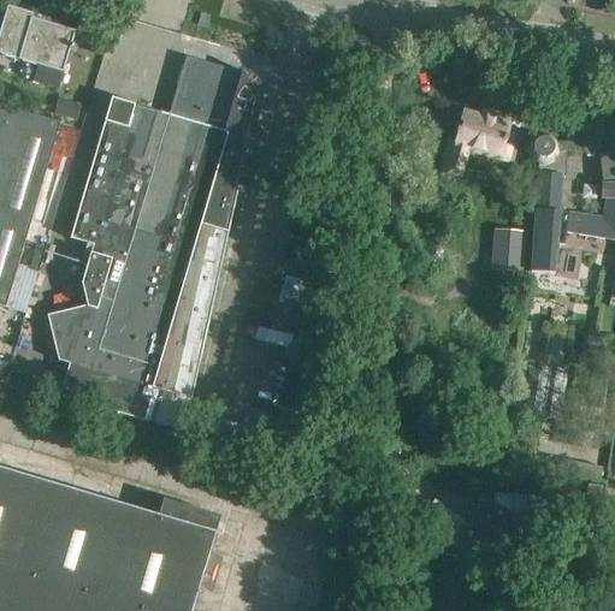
[(39,12),(6,3),(0,24),(0,49),(61,70),(75,28),(37,17),(39,12)]
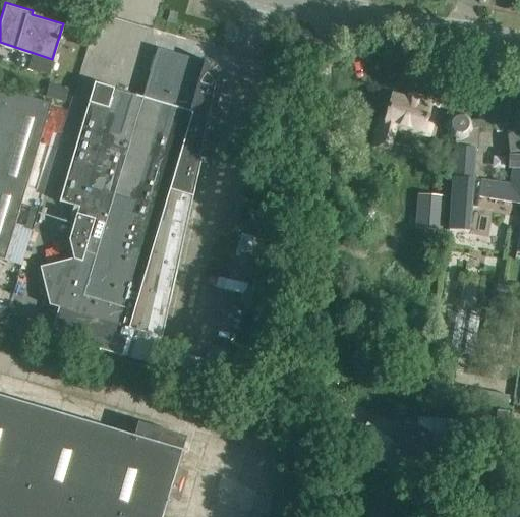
[(95,80),(59,198),(80,205),(78,213),(76,212),(68,237),(73,256),(40,265),(49,302),(59,305),(51,332),(121,352),(128,325),(161,335),(200,156),(216,88),(217,79),(216,73),(214,68),(208,62),(205,60),(199,59),(199,60),(183,55),(184,55),(183,54),(182,56),(175,54),(175,52),(174,52),(174,53),(158,48),(158,47),(157,47),(143,95),(95,80)]
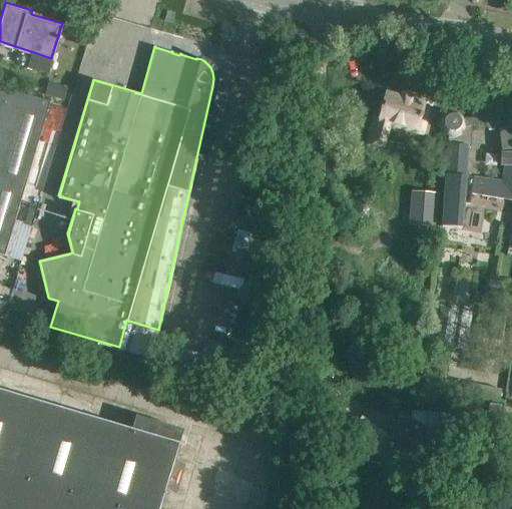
[(62,97),(66,84),(47,78),(43,91),(62,97)]
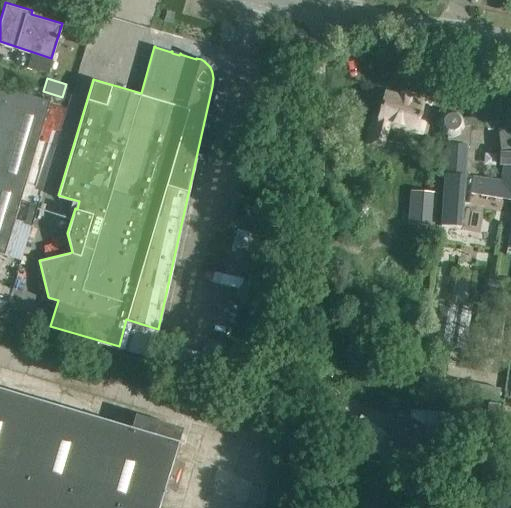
[(0,252),(3,253),(20,194),(47,98),(0,84),(0,252)]
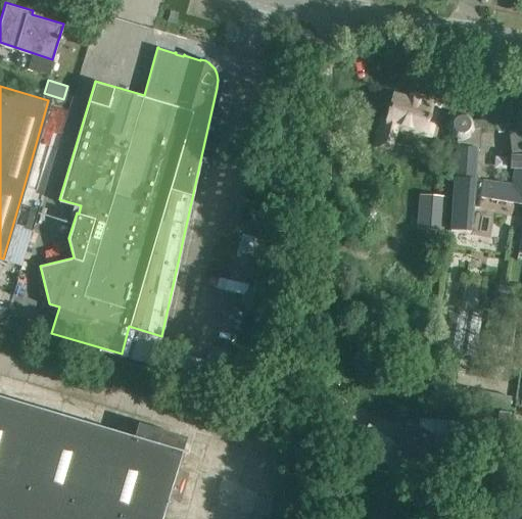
[(382,118),(375,142),(388,146),(394,122),(432,133),(439,113),(434,112),(438,101),(420,96),(419,99),(393,92),(386,119),(382,118)]
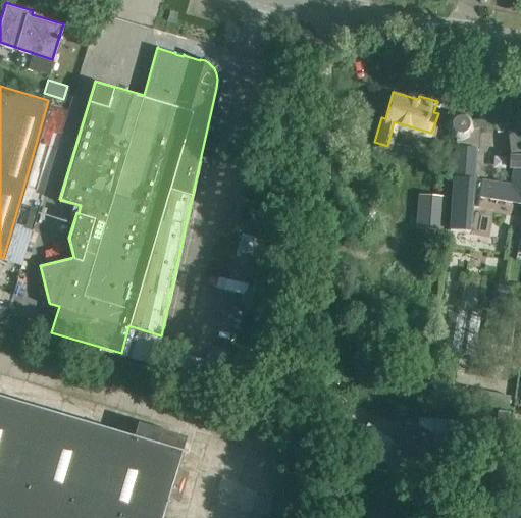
[(474,179),(471,204),(479,205),(479,195),(520,201),(520,118),(516,121),(514,117),(518,115),(514,107),(495,109),(495,116),(476,118),(474,147),(477,148),(479,127),(498,126),(498,132),(508,131),(511,155),(509,156),(509,166),(512,166),(509,185),(474,179)]
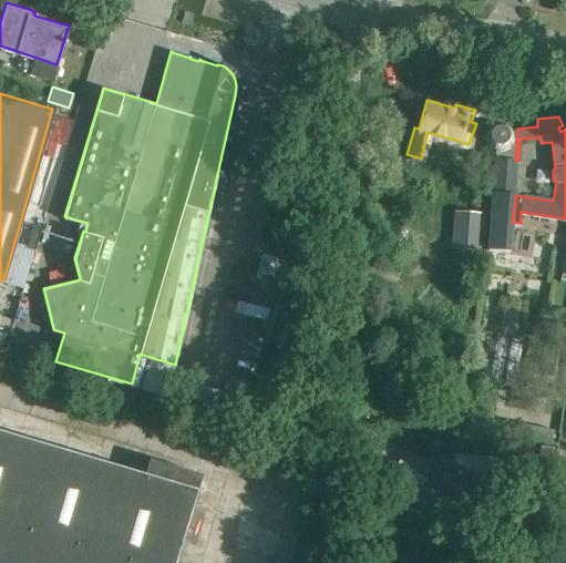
[(515,160),(517,129),(514,130),(510,123),(504,120),(496,119),(490,121),(485,126),(483,135),(485,145),(496,152),(491,248),(511,251),(512,222),(515,195),(514,188),(515,160)]
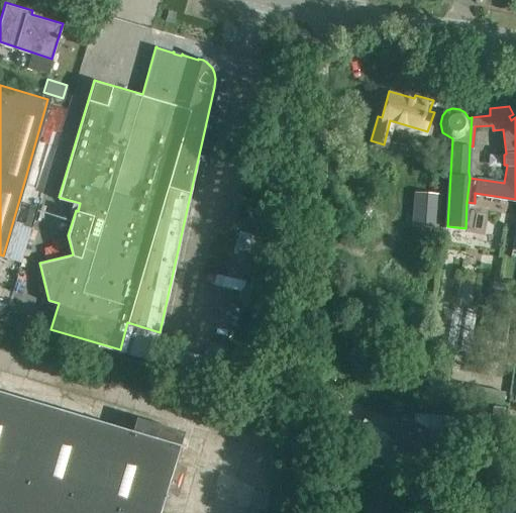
[(415,186),(413,218),(437,220),(439,188),(415,186)]
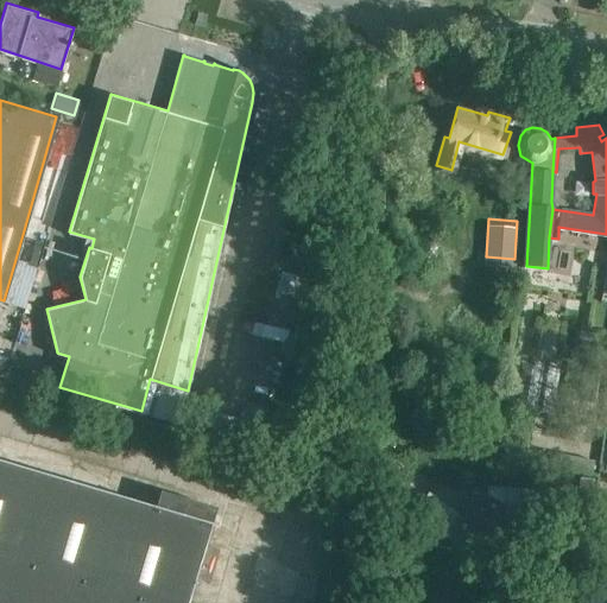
[(31,240),(25,259),(24,261),(36,264),(42,243),(31,240)]
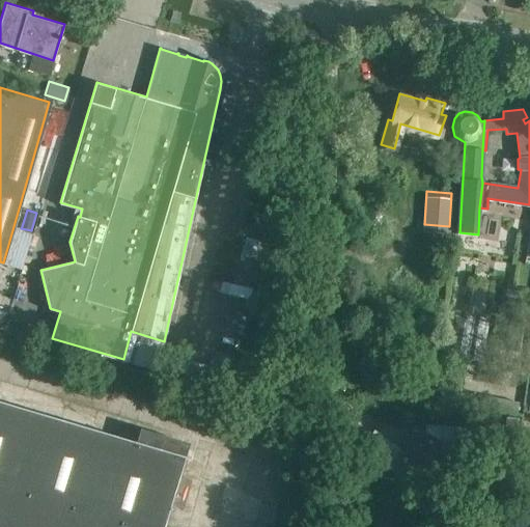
[(457,386),(455,400),(472,403),(474,389),(457,386)]
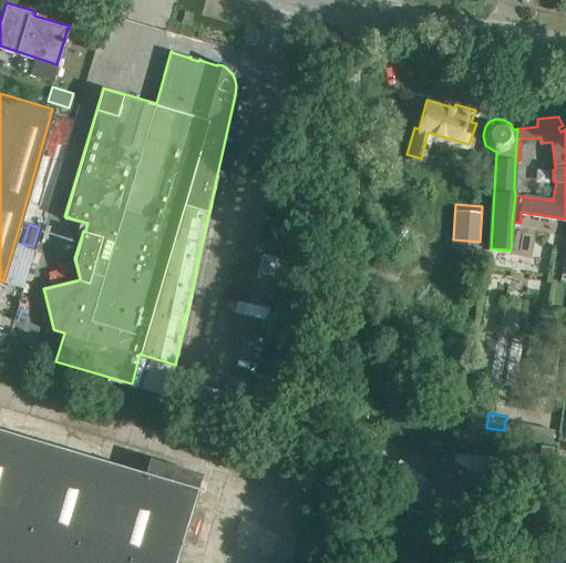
[(174,562),(183,538),(195,542),(205,513),(192,509),(197,491),(0,430),(0,562),(174,562)]
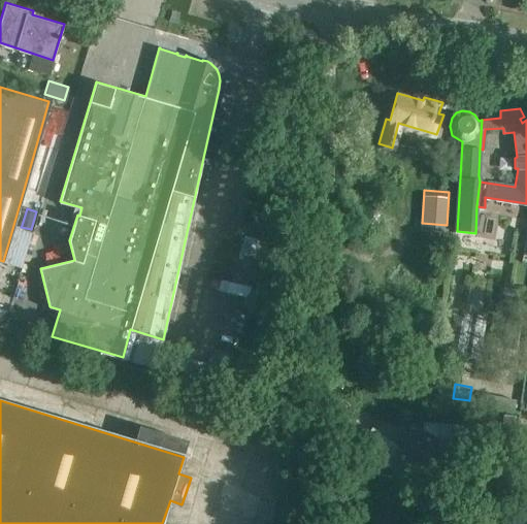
[(373,425),(360,444),(393,466),(396,462),(415,470),(425,475),(435,450),(465,452),(467,423),(423,420),(422,430),(408,424),(400,444),(373,425)]
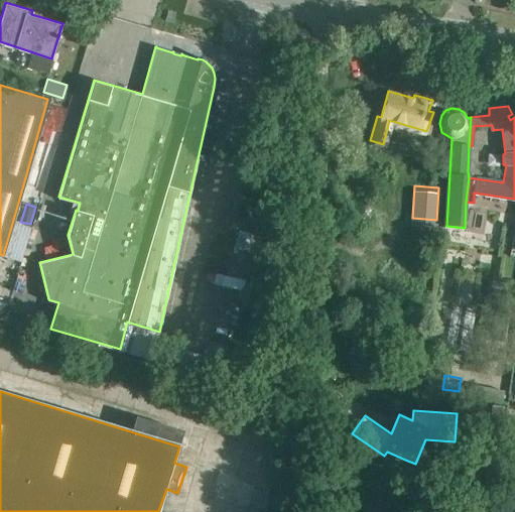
[(378,511),(379,503),(364,502),(363,511),(378,511)]
